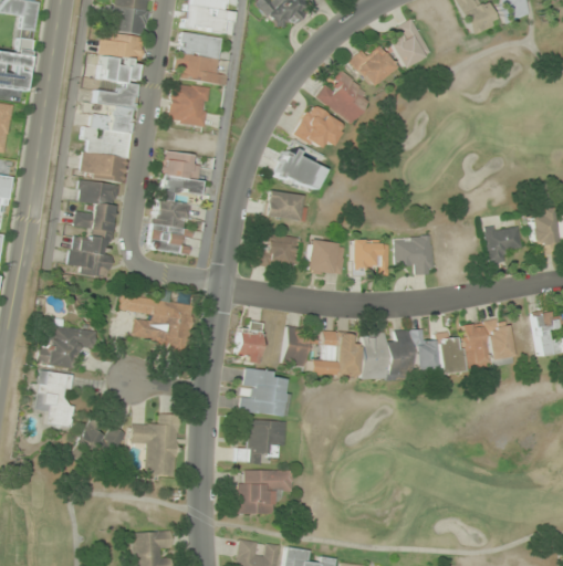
[(0,50),(0,87),(28,92),(38,1),(24,0),(3,0),(2,14),(21,17),(17,52),(0,50)]
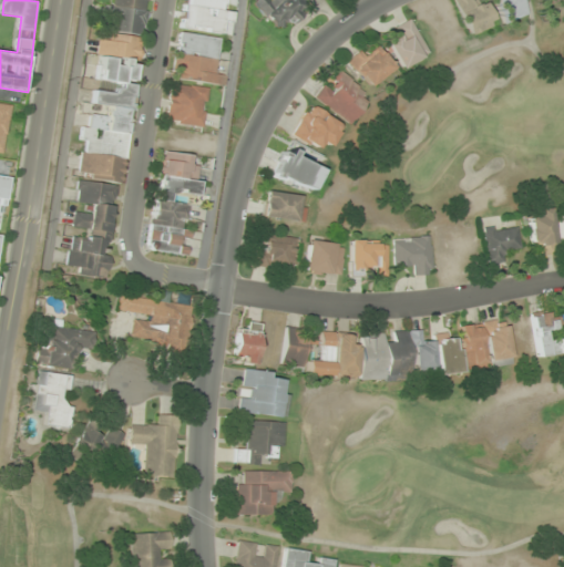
[(150,0),(108,0),(100,55),(90,54),(86,75),(96,76),(94,88),(83,86),(80,114),(91,115),(89,127),(84,126),(82,143),(84,143),(80,176),(124,183),(150,0)]
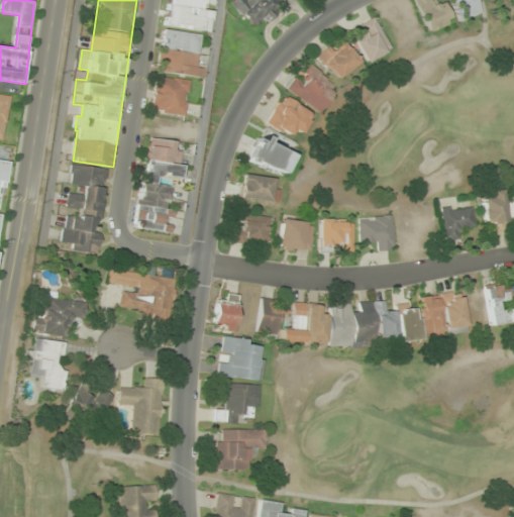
[(253,0),(248,5),(243,0),(232,0),(232,1),(258,29),(285,6),(279,0),(253,0)]
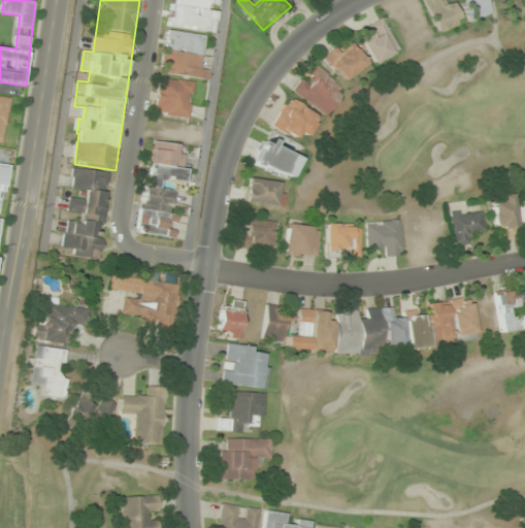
[(424,0),(439,32),(463,22),(453,0),(449,0),(443,3),(440,0),(424,0)]
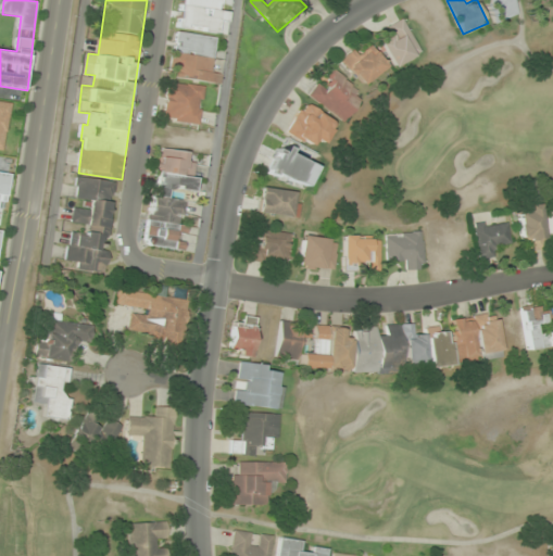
[(517,16),(513,0),(488,0),(494,23),(517,16)]
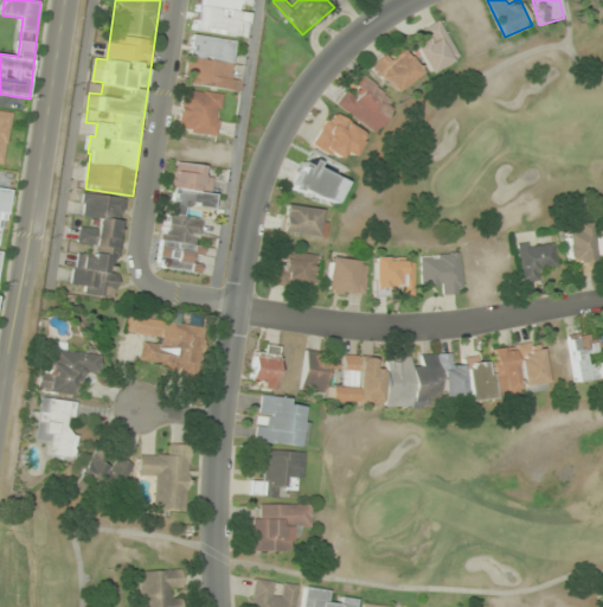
[(431,74),(461,56),(442,20),(427,29),(432,38),(417,48),(431,74)]
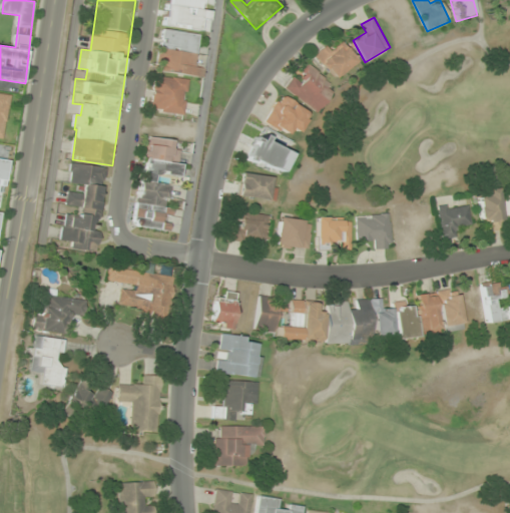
[(201,34),(163,28),(156,71),(204,78),(205,68),(196,67),(201,34)]
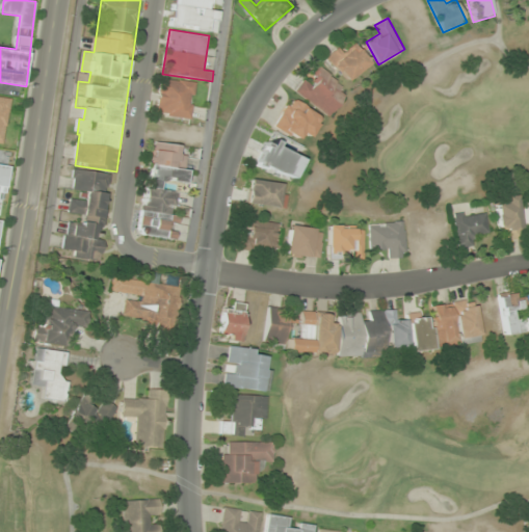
[(326,59),(350,83),(372,61),(355,45),(347,53),(340,46),(326,59)]
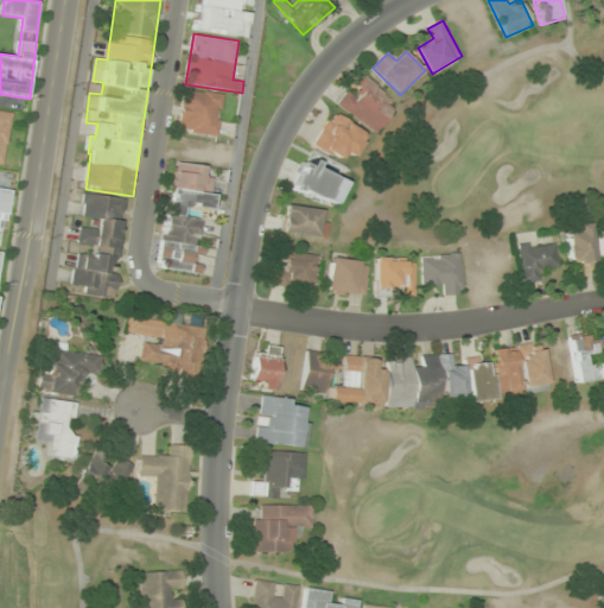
[(373,134),(400,106),(364,74),(338,103),(373,134)]
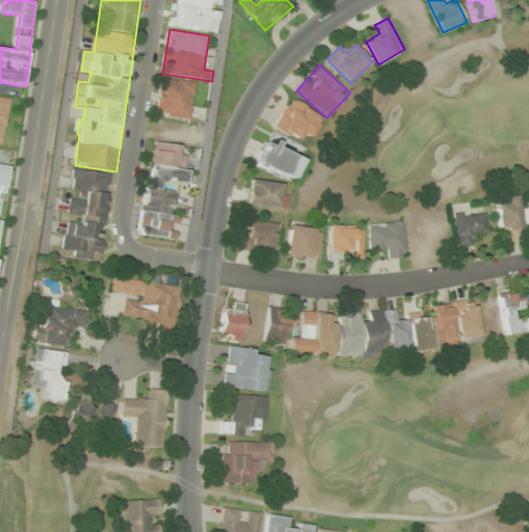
[(197,83),(161,78),(156,114),(192,120),(197,83)]
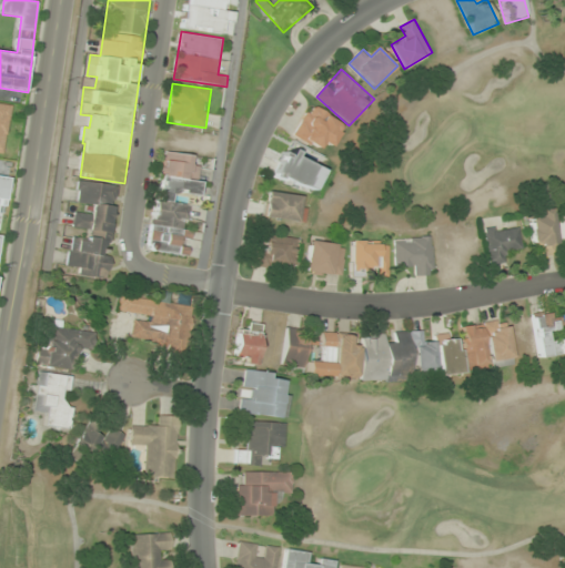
[(12,104),(0,102),(0,154),(6,156),(12,104)]
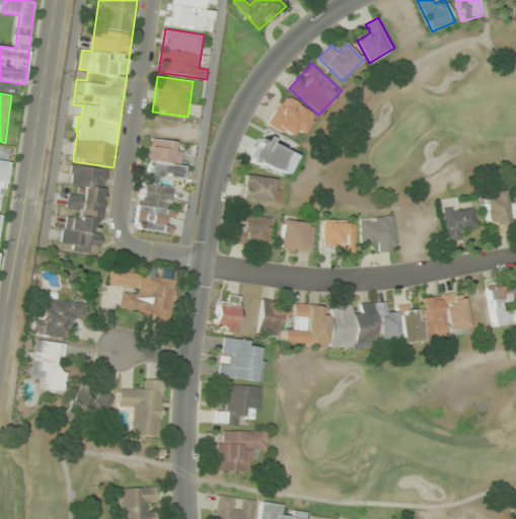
[(301,134),(314,116),(288,96),(269,122),(290,138),(297,130),(301,134)]
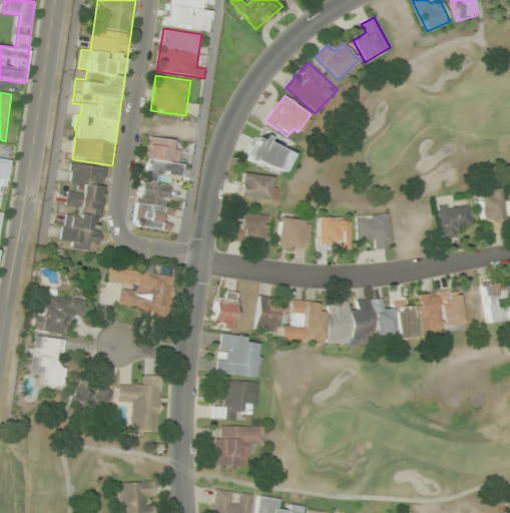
[(285,171),(288,159),(287,159),(290,150),(270,144),(273,134),(258,129),(247,160),(285,171)]
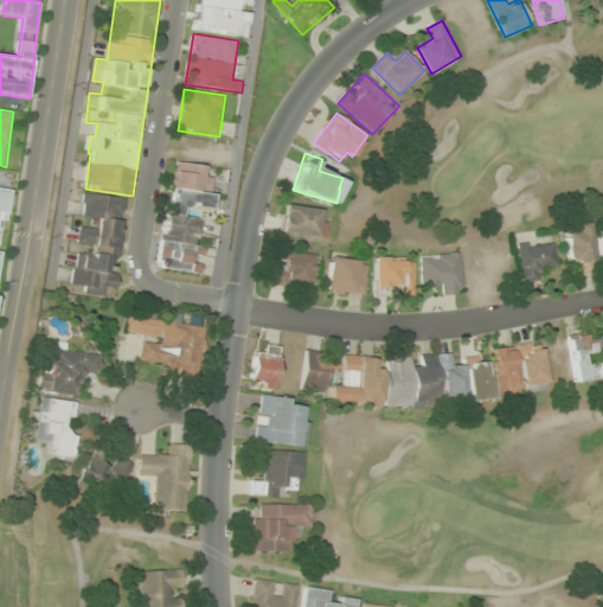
[(161,268),(204,273),(207,247),(203,246),(206,219),(186,217),(187,208),(213,210),(216,178),(205,177),(206,165),(173,161),(161,268)]
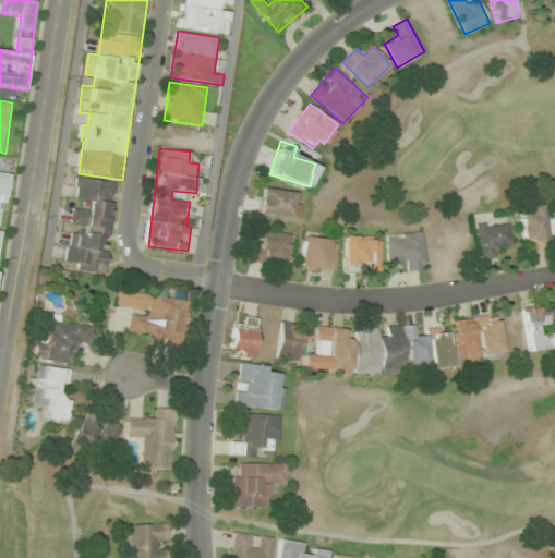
[(117,182),(79,178),(75,199),(88,202),(87,210),(74,208),(72,223),(89,227),(87,235),(72,233),(68,262),(80,263),(79,270),(105,275),(117,182)]
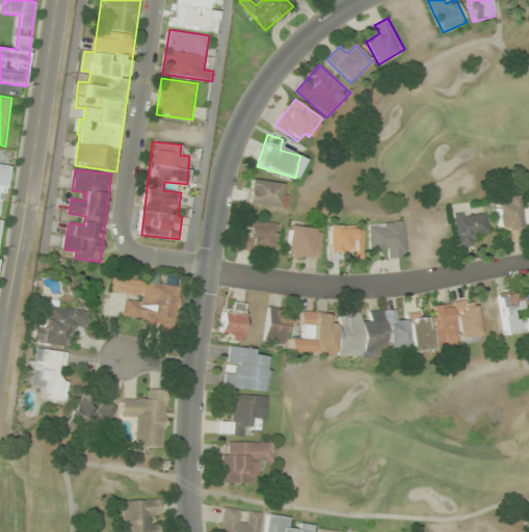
[(288,183),(249,183),(249,206),(288,206),(288,183)]
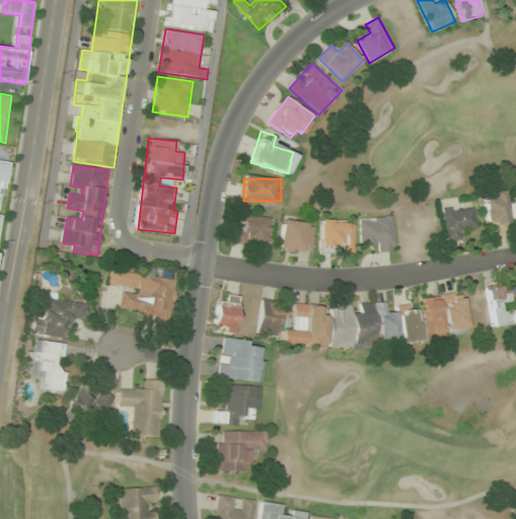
[(494,192),(495,201),(485,202),(487,225),(496,224),(497,233),(509,232),(505,191),(494,192)]
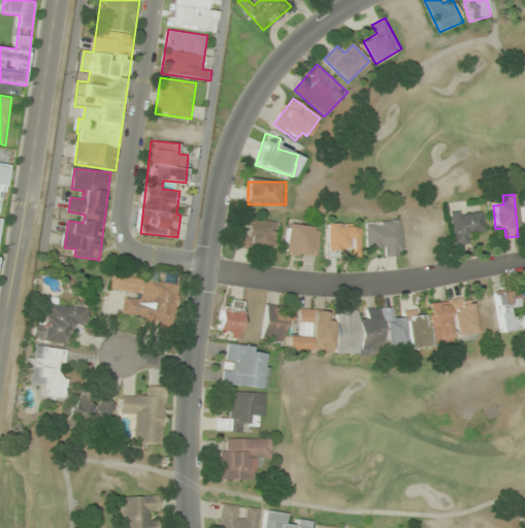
[(472,233),(487,231),(483,209),(452,215),(456,245),(473,242),(472,233)]
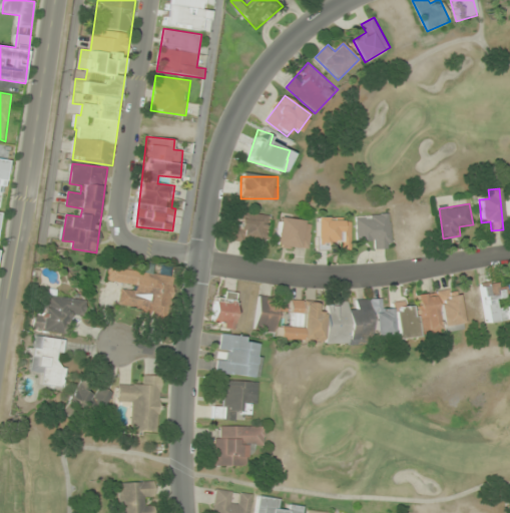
[(267,241),(267,214),(235,214),(235,241),(267,241)]
